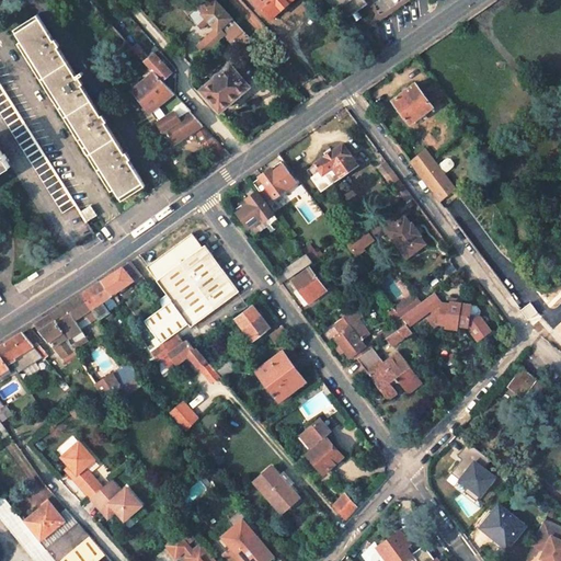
[(238,23),(216,0),(184,0),(181,3),(190,13),(189,15),(199,27),(208,20),(218,31),(220,29),(226,34),(238,23)]
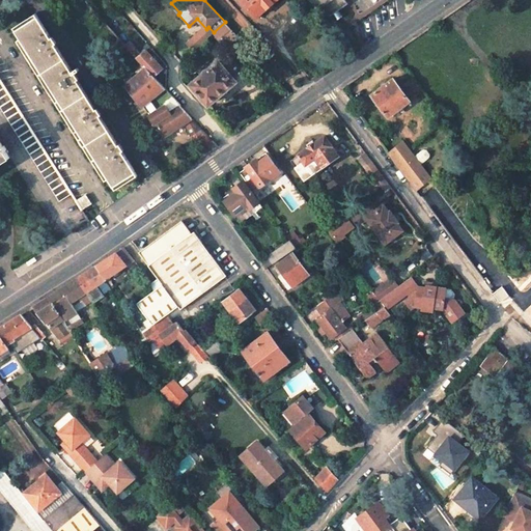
[(243,0),(257,17),(276,0),(243,0)]
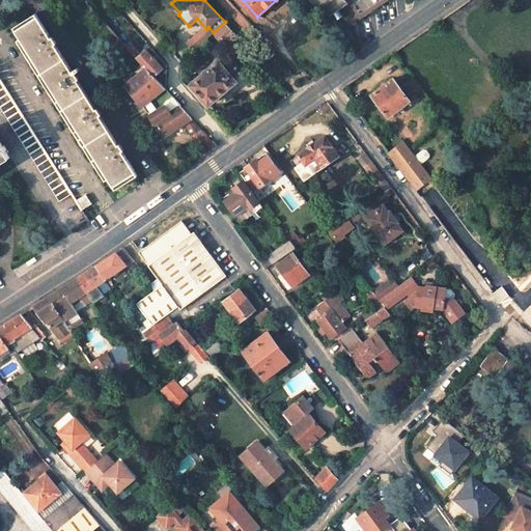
[(309,0),(327,19),(333,14),(339,9),(347,3),(344,0),(309,0)]
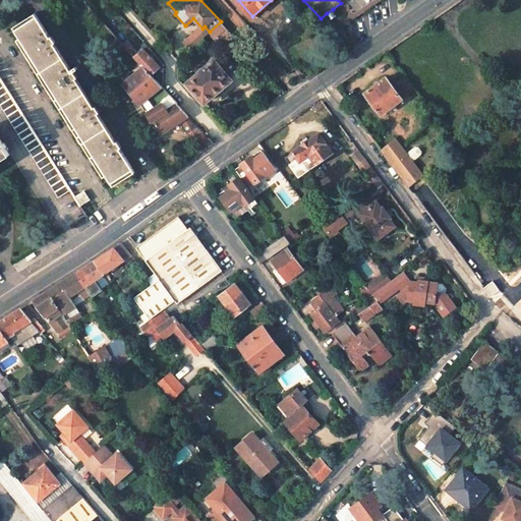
[(333,9),(327,13),(331,19),(336,15),(333,9)]
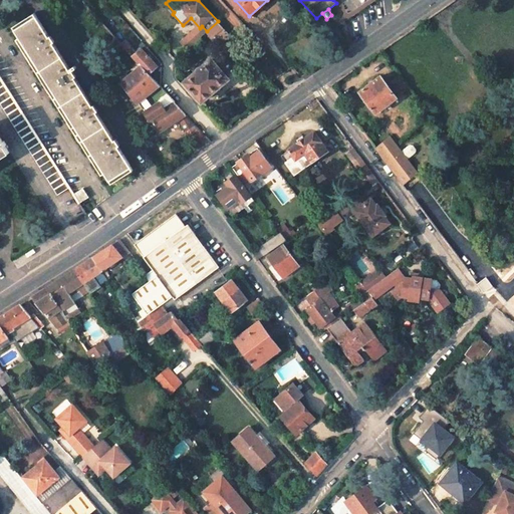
[(36,16),(15,29),(110,181),(121,173),(132,167),(118,146),(120,145),(118,143),(116,139),(114,140),(97,111),(98,110),(94,104),(92,105),(75,77),(77,76),(73,70),(76,67),(75,65),(70,68),(54,43),(53,42),(55,41),(51,35),(50,36),(36,16)]
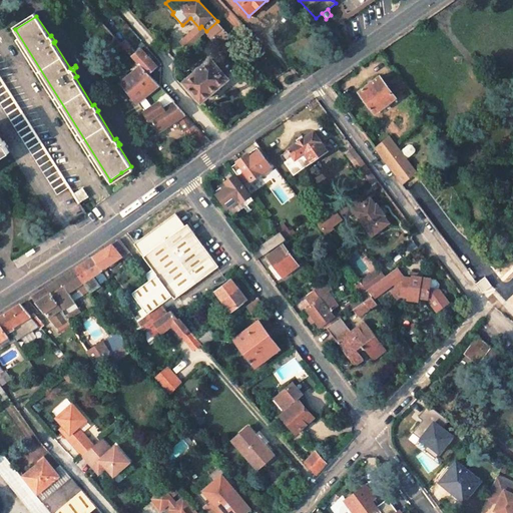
[(217,21),(206,31),(207,34),(210,31),(213,35),(216,32),(224,41),(226,39),(230,35),(217,21)]
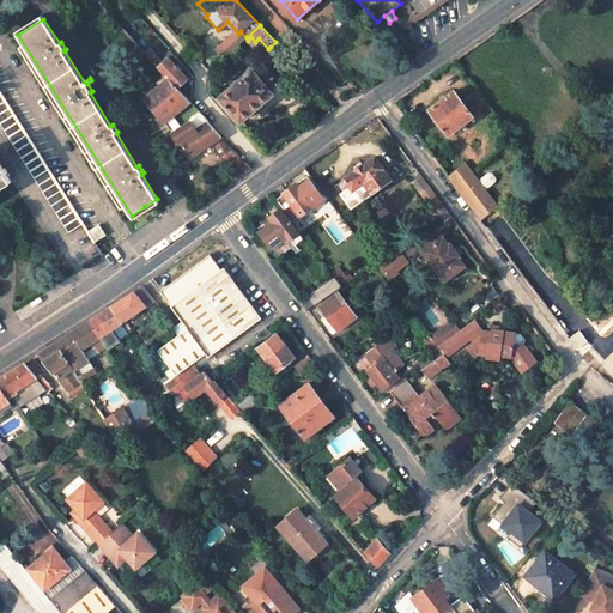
[(275,42),(271,47),(281,59),(286,54),(275,42)]
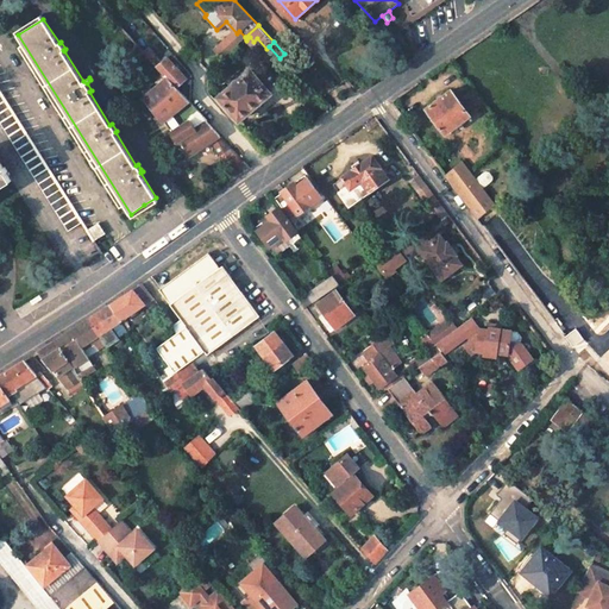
[(158,57),(154,62),(163,73),(168,77),(177,88),(188,79),(167,56),(162,61),(158,57)]
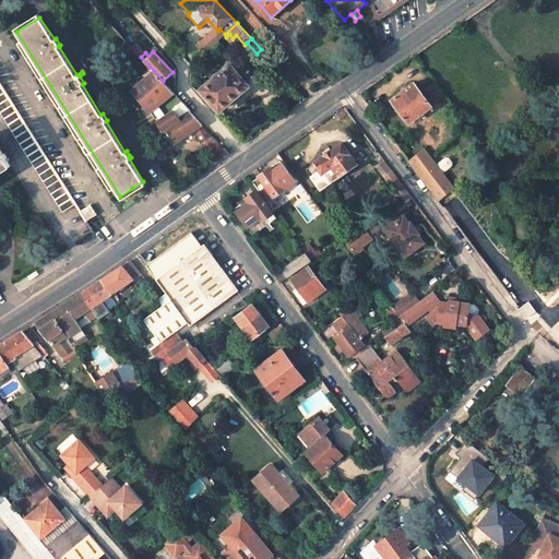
[(230,64),(201,90),(219,110),(248,85),(247,84),(249,82),(244,75),(241,78),(230,64)]
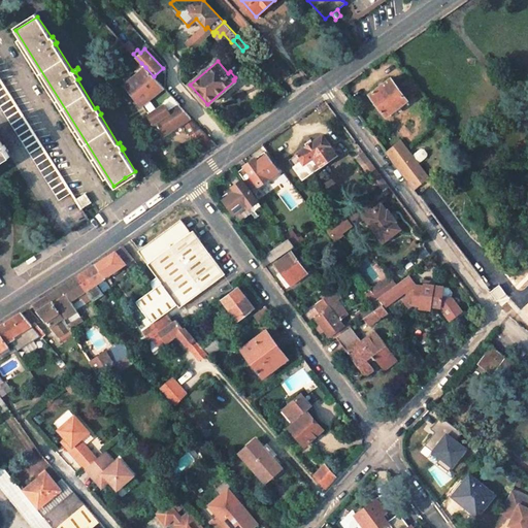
[(141,63),(122,79),(126,84),(145,67),(141,63)]
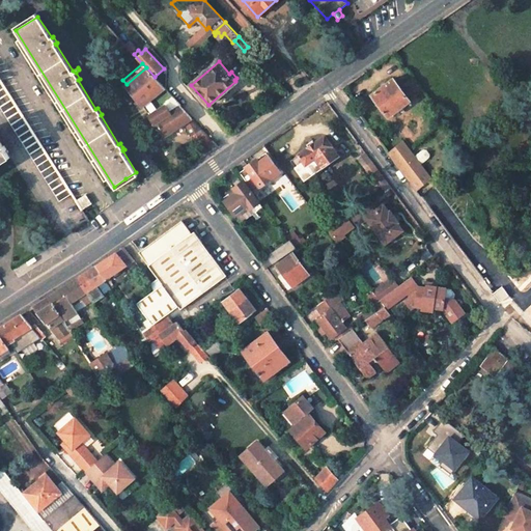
[(165,88),(155,77),(146,67),(127,84),(143,106),(143,105),(165,88)]
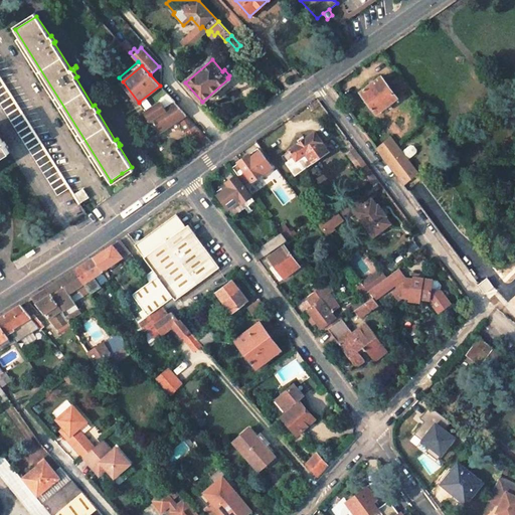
[(410,86),(401,73),(387,83),(396,96),(410,86)]
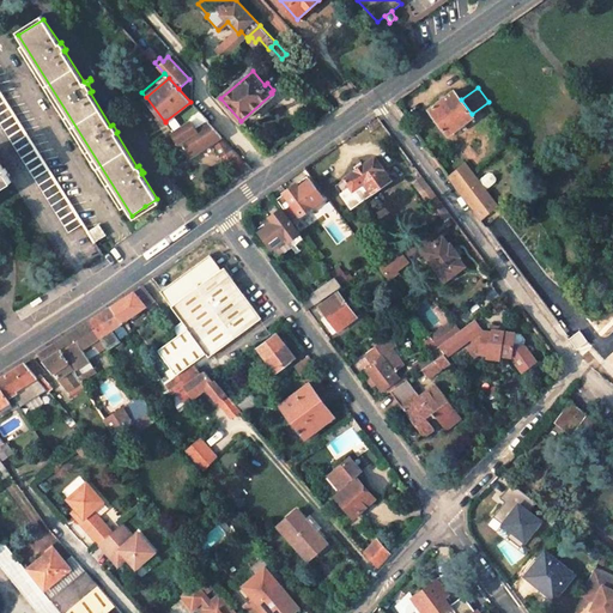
[(473,116),(472,114),(461,99),(454,90),(430,108),(449,134),(473,116)]
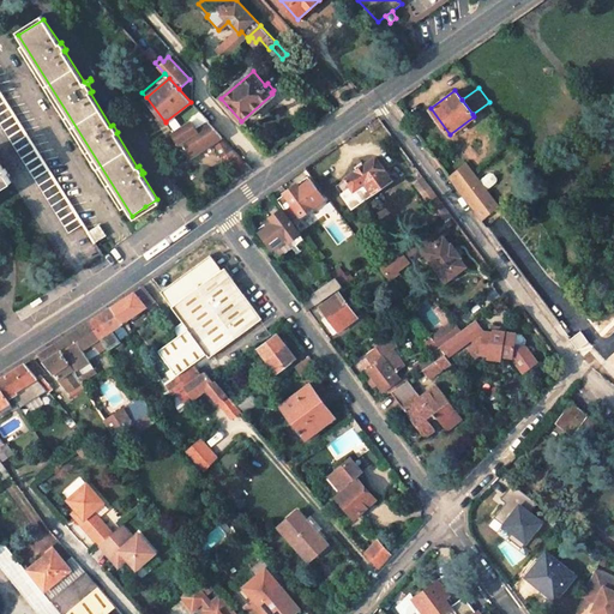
[(0,91),(0,122),(68,233),(84,224),(0,91)]
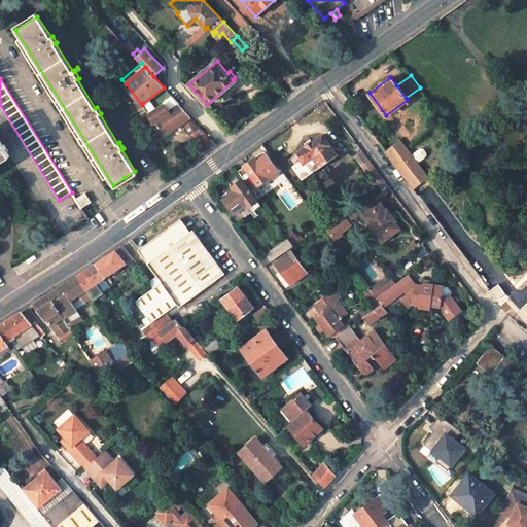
[(149,114),(173,98),(165,89),(164,88),(142,104),(149,114)]
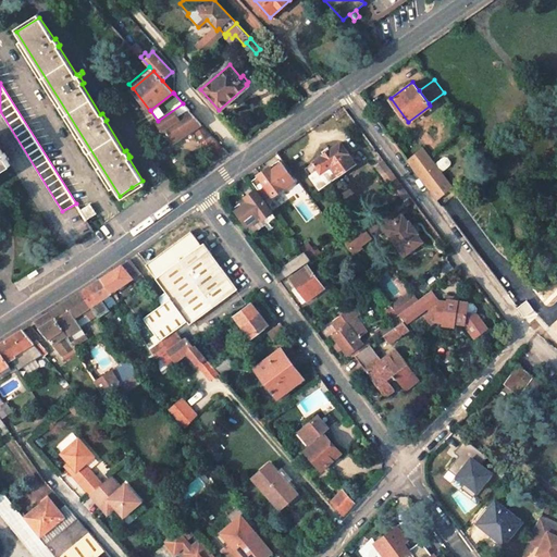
[(183,103),(158,121),(173,144),(194,130),(201,124),(183,103)]
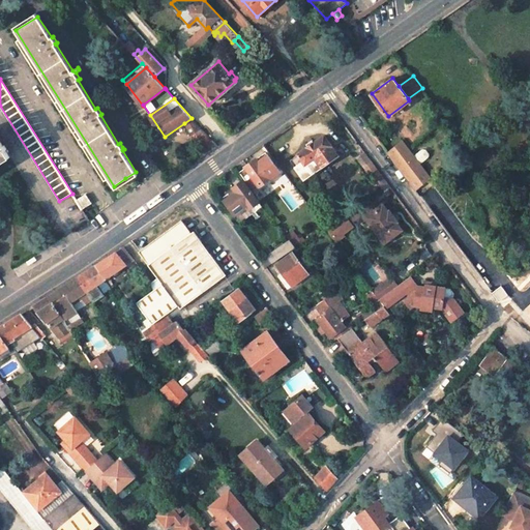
[(192,118),(184,123),(205,155),(217,146),(212,140),(212,141),(192,118)]
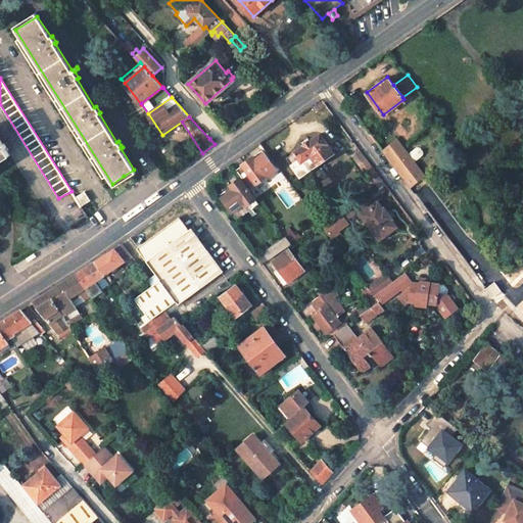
[(311,141),(303,145),(293,152),(294,153),(287,158),(300,178),(334,154),(320,134),(311,141)]
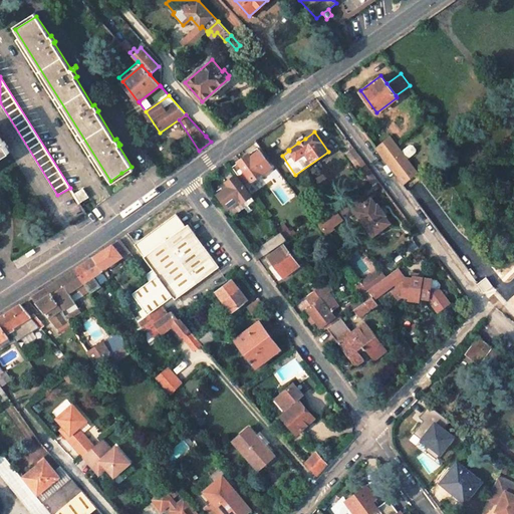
[(296,140),(298,143),(305,139),(302,135),(296,140)]
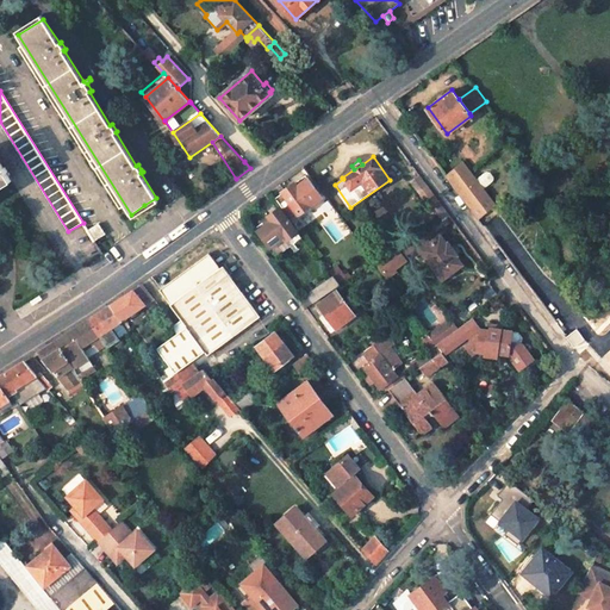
[(446,175),(478,218),(495,205),(470,172),(473,169),(466,160),(446,175)]
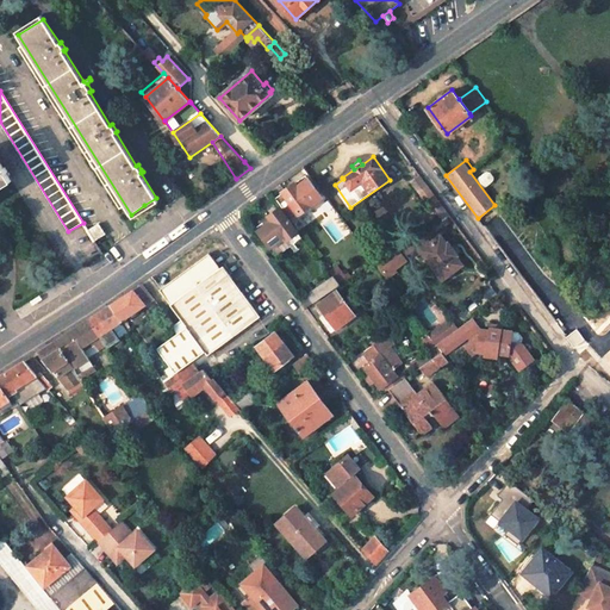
[(0,182),(10,176),(7,173),(8,172),(6,167),(4,168),(0,161),(0,182)]
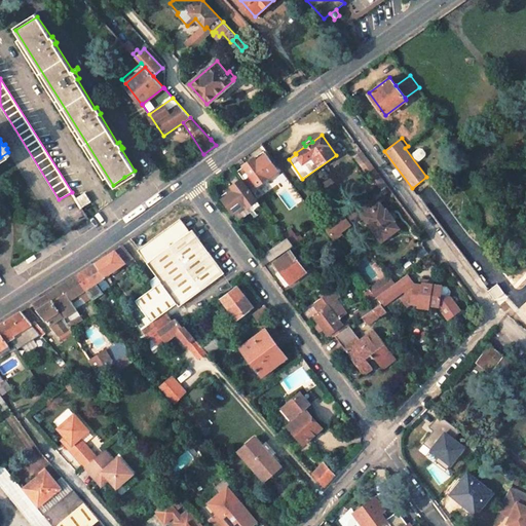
[(353,157),(372,181),(379,175),(362,151),(353,157)]
